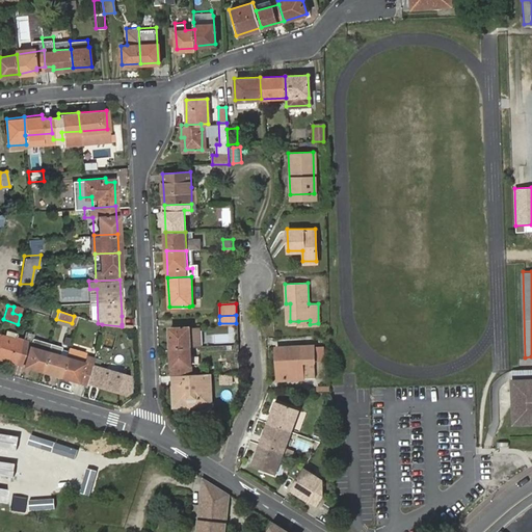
[(171,348),(190,348),(201,347),(200,326),(189,327),(170,328),(171,348)]
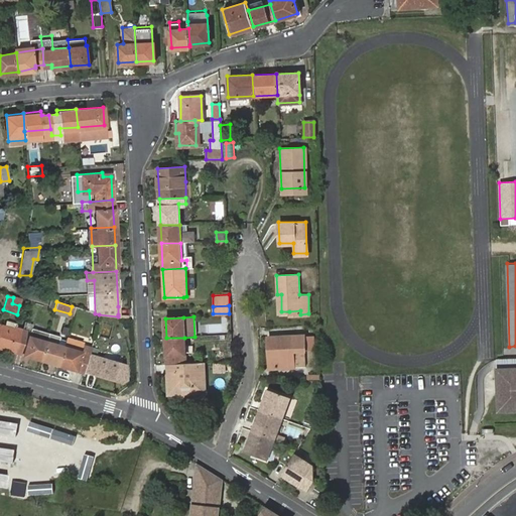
[(29,336),(31,329),(31,324),(23,321),(22,328),(16,352),(40,360),(45,341),(29,336)]
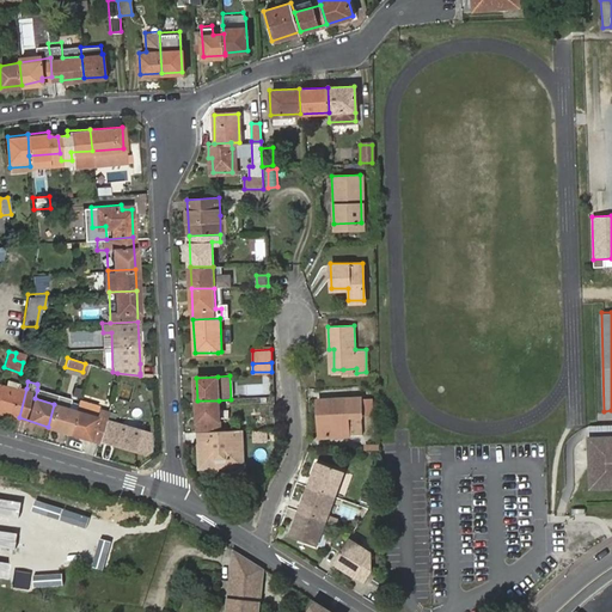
[(0,411),(19,417),(26,389),(14,385),(13,390),(0,385),(0,411)]
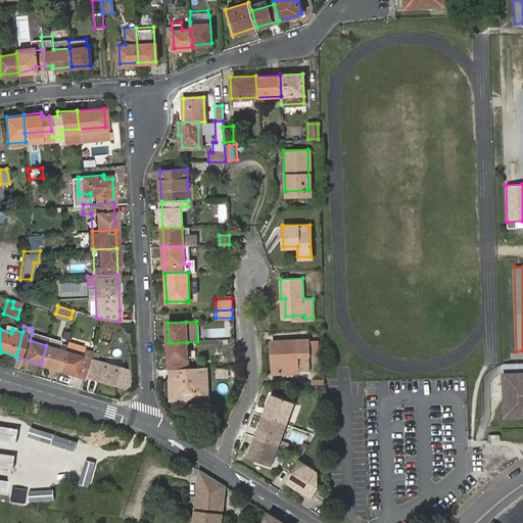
[(46,345),(48,338),(32,333),(30,340),(46,345)]
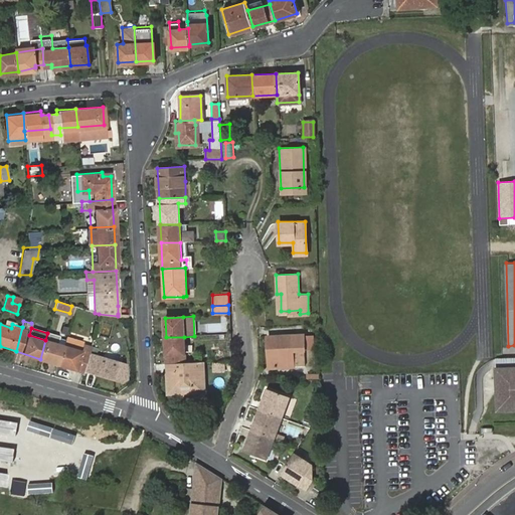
[(63,337),(47,333),(45,340),(61,345),(63,337)]
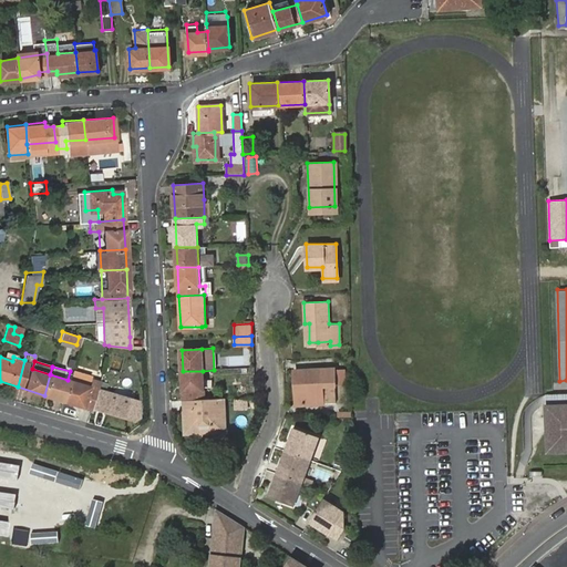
[(343,367),(334,368),(336,380),(344,380),(343,367)]
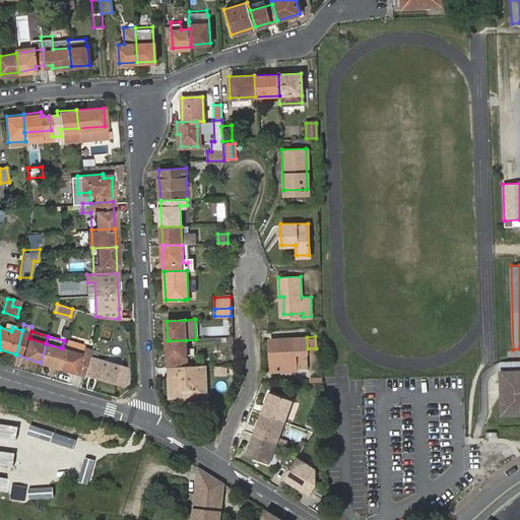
[(273,349),(275,369),(309,368),(308,352),(308,348),(307,337),(270,338),(271,349),(273,349)]
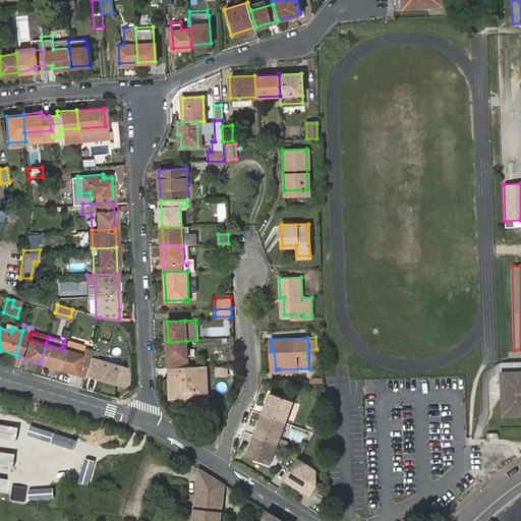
[(82,375),(91,349),(64,341),(62,349),(57,368),(82,375)]
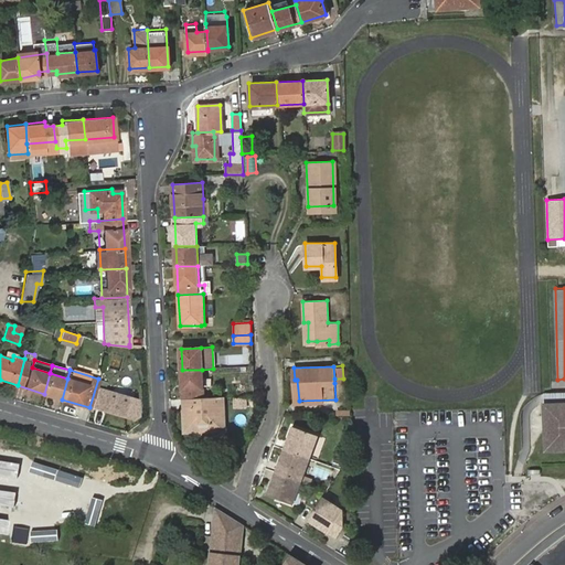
[(204,398),(202,370),(182,370),(183,398),(204,398)]
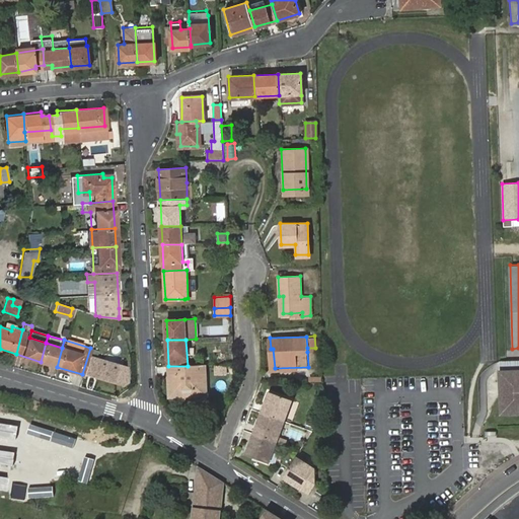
[(46,343),(41,362),(57,367),(62,348),(46,343)]
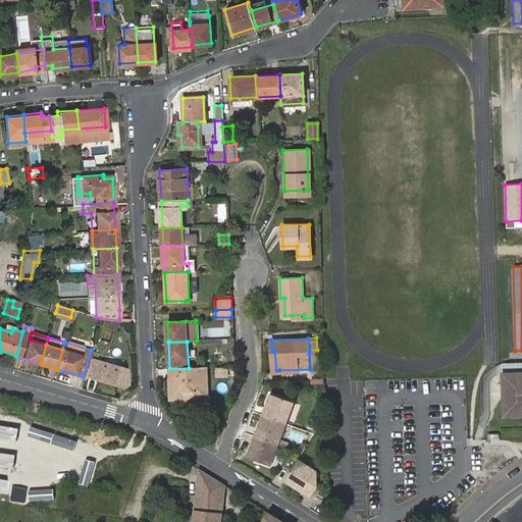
[(126,368),(89,357),(83,377),(123,388),(128,384),(126,368)]
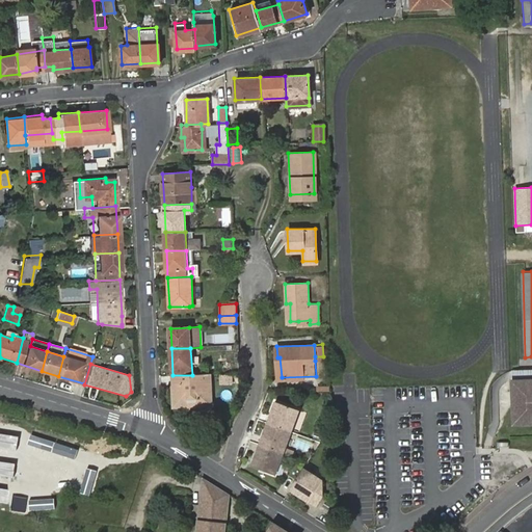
[(531,367),(511,369),(512,377),(531,376),(531,367)]
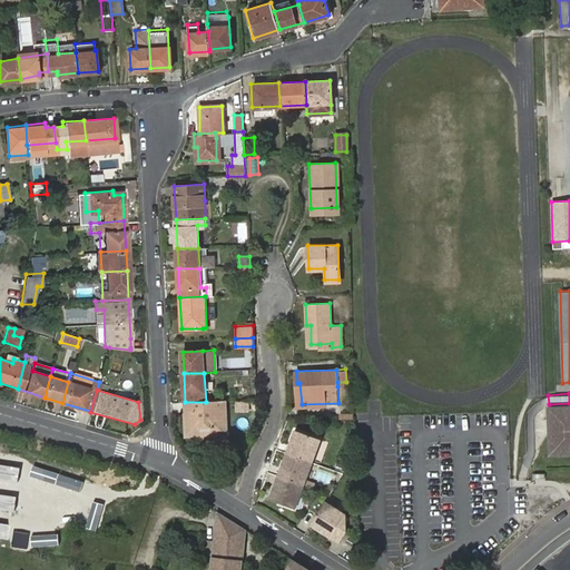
[(224,434),(224,401),(206,402),(185,402),(184,402),(184,411),(186,411),(186,431),(208,431),(208,434),(224,434)]
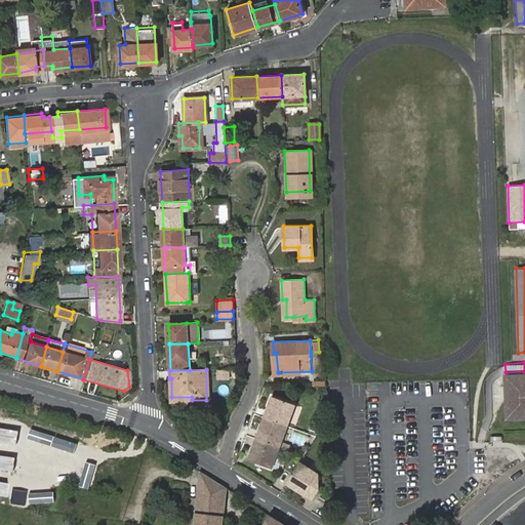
[(232,369),(217,369),(217,378),(231,379),(232,369)]
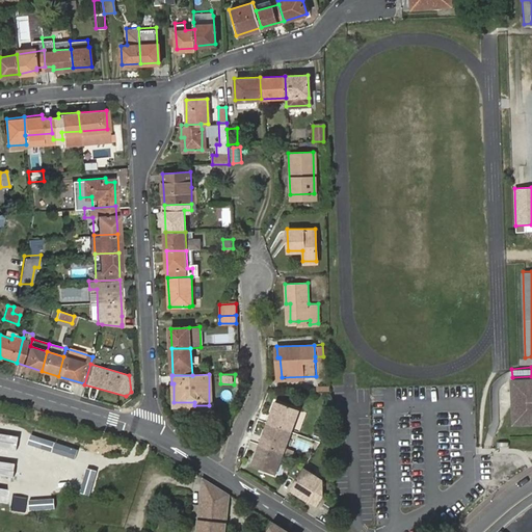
[(531,378),(526,379),(527,403),(512,403),(513,422),(531,421),(531,378)]
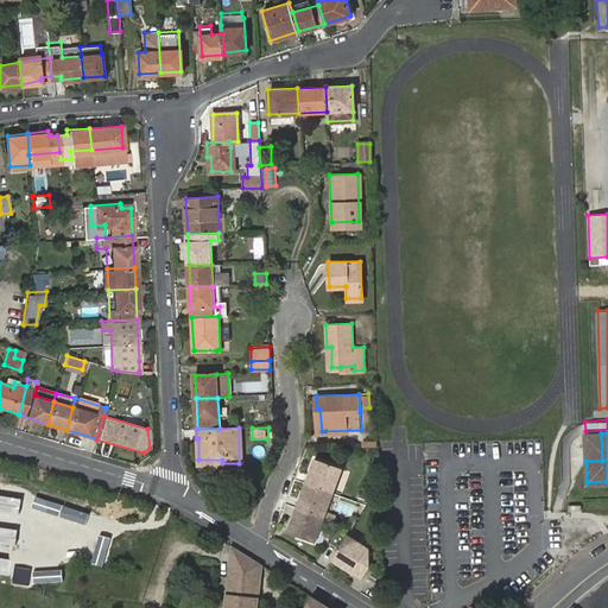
[(601,434),(584,434),(586,461),(602,461),(601,434)]
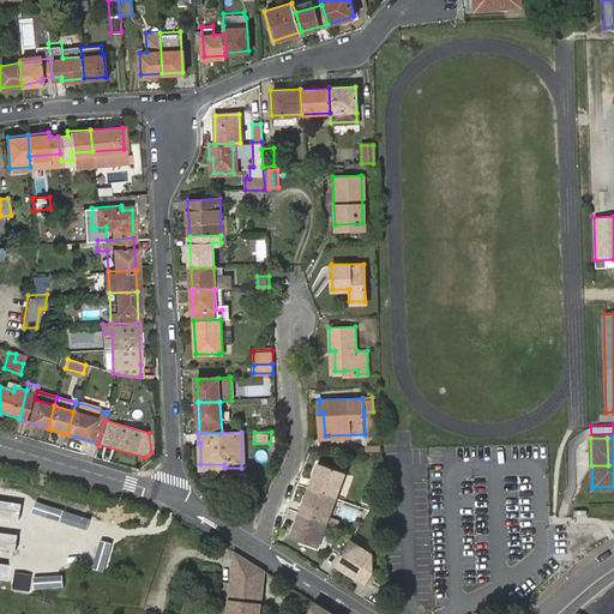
[(320,462),(294,536),(321,547),(348,473),(320,462)]
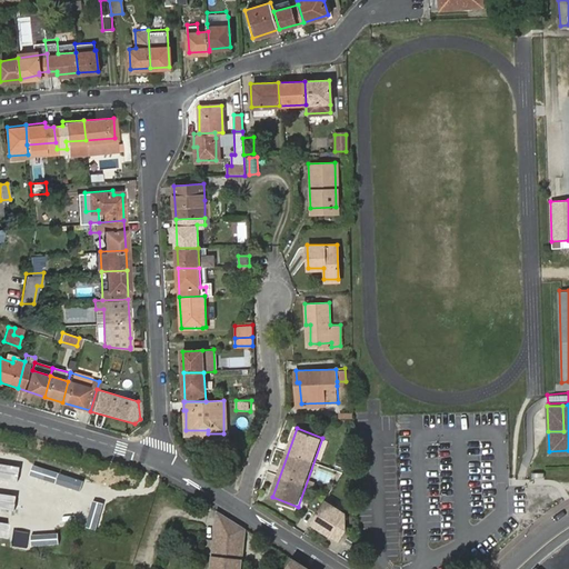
[(232,472),(239,462),(230,456),(222,466),(232,472)]
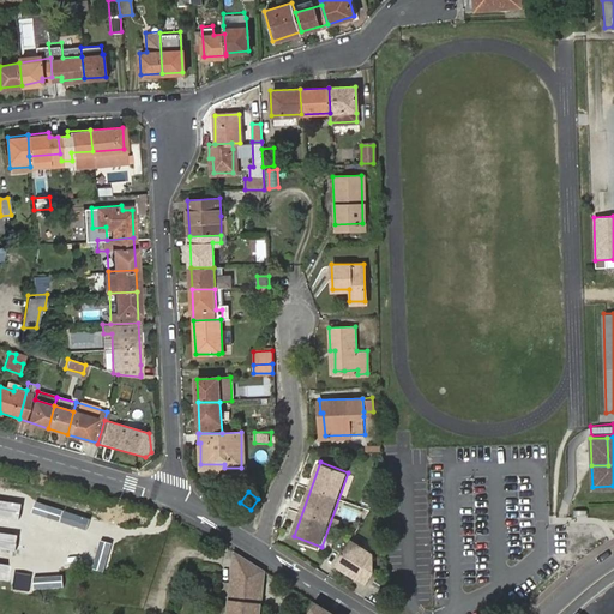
[(348,539),(332,564),(362,582),(371,570),(369,553),(348,539)]
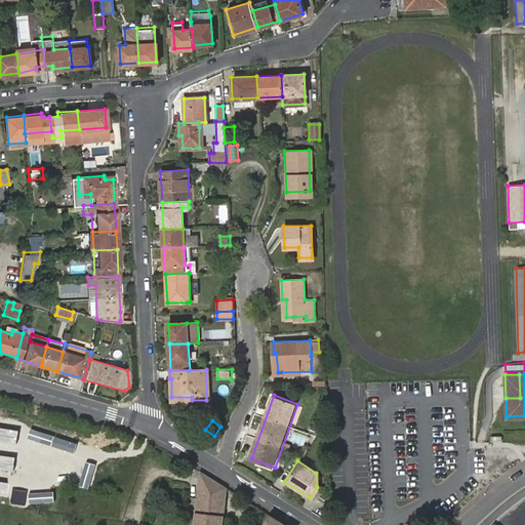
[(221,524),(226,488),(201,472),(194,524),(221,524)]
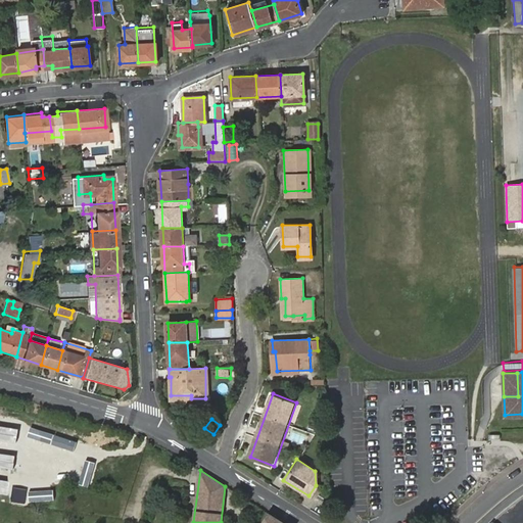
[(283,522),(270,514),(264,522),(283,522)]
